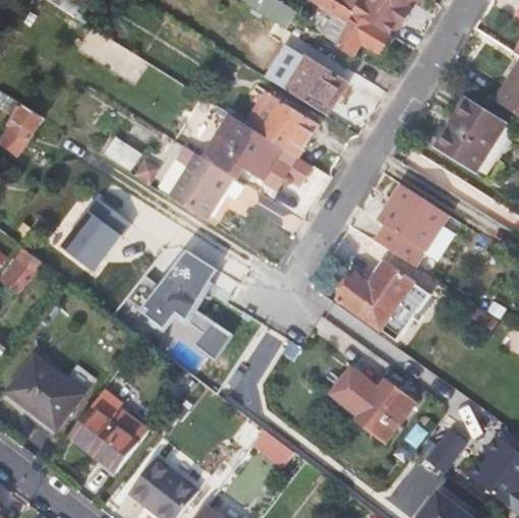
[(294,13),(273,0),(242,0),(241,2),(284,29),(294,13)]
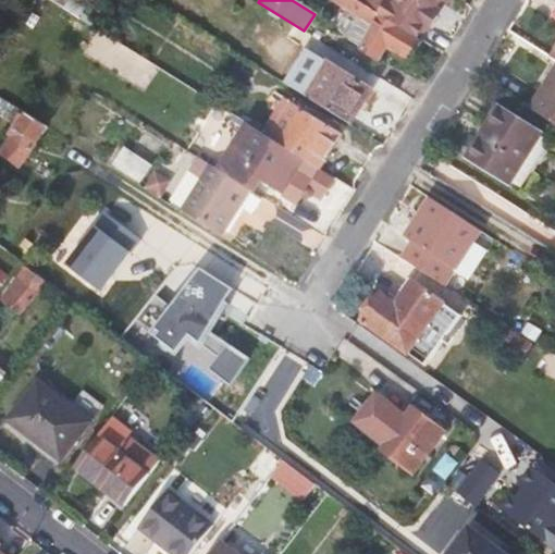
[(331,0),(345,10),(352,0),(331,0)]
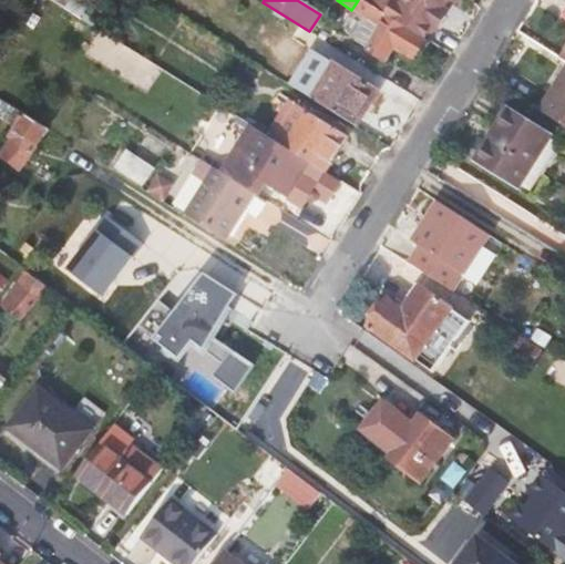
[(370,4),(362,0),(358,0),(351,10),(366,19),(351,40),(365,48),(362,51),(381,63),(392,45),(415,61),(429,41),(422,38),(370,4)]
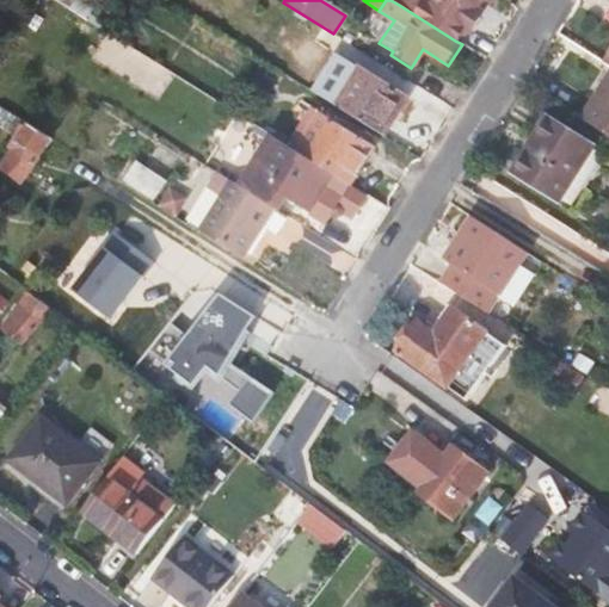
[(401,0),(399,5),(455,41),(463,28),(471,31),(483,12),(475,7),(479,0),(401,0)]
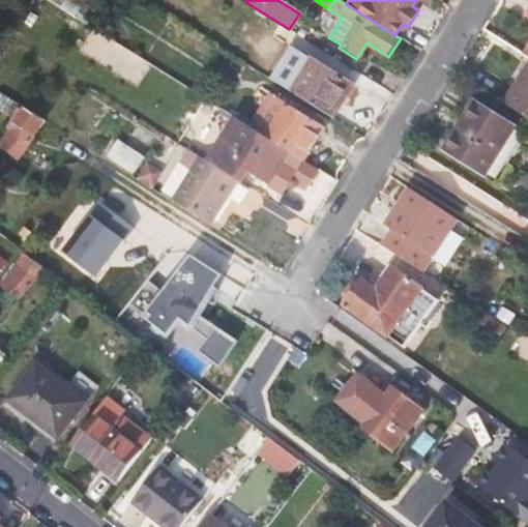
[(312,59),(290,91),(332,117),(354,84),(312,59)]
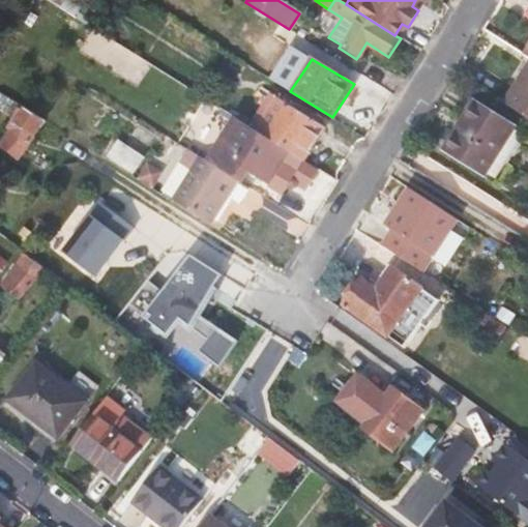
[(527,65),(504,103),(527,117),(527,65)]
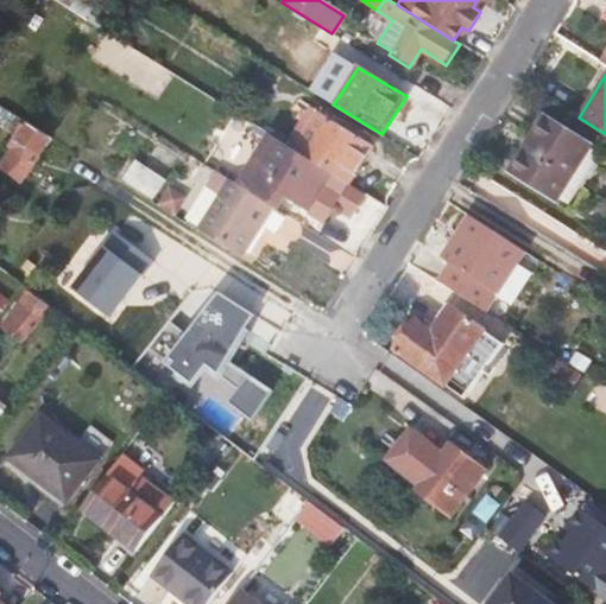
[(372,147),(320,113),(295,152),(296,152),(348,185),(372,147)]
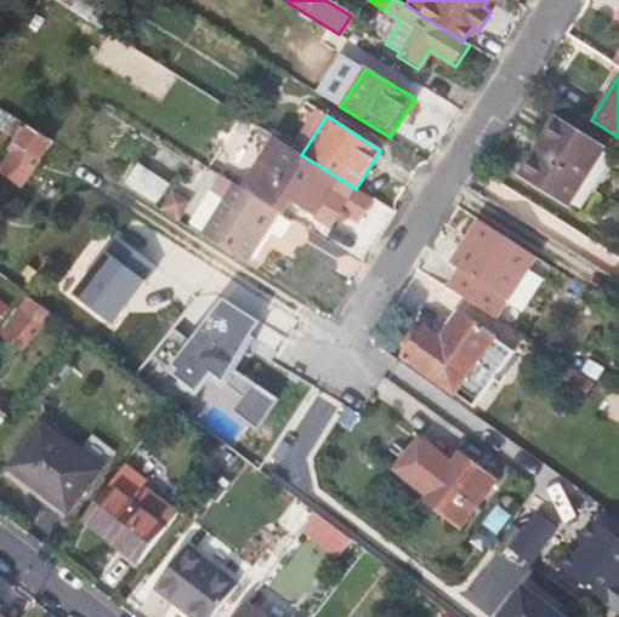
[(579,211),(617,150),(556,116),(521,176),(579,211)]
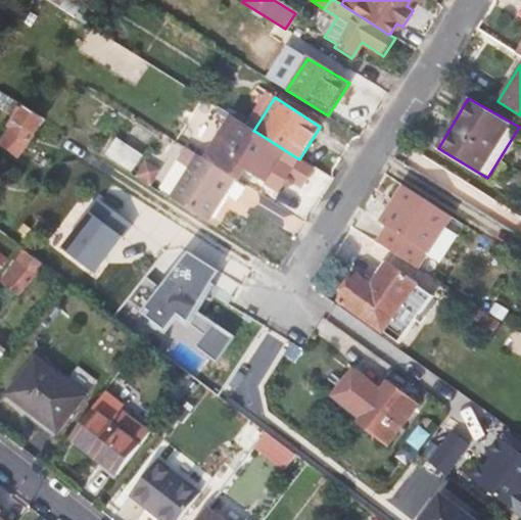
[(0,146),(14,157),(43,120),(24,106),(0,139),(0,146)]
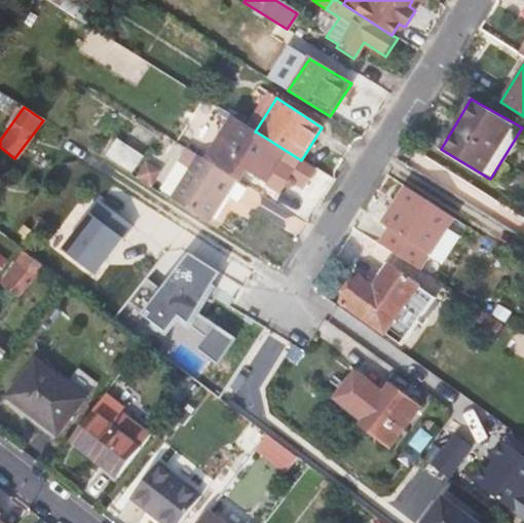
[(255,132),(237,120),(210,162),(229,175),(256,132),(255,132)]
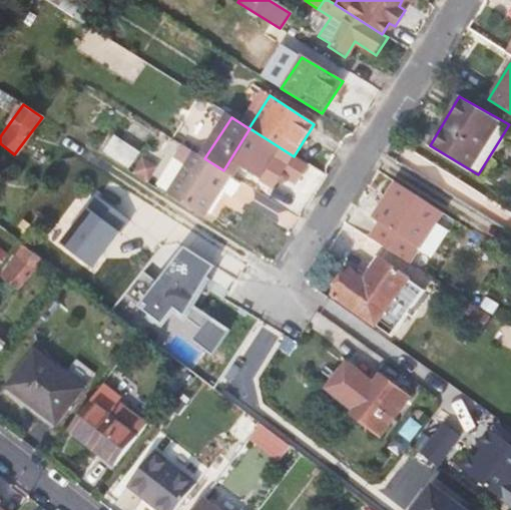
[(308,164),(294,156),(249,128),(223,170),(229,173),(238,160),(262,175),(260,179),(272,188),(277,180),(280,181),(282,181),(285,180),(288,177),(296,182),(308,164)]
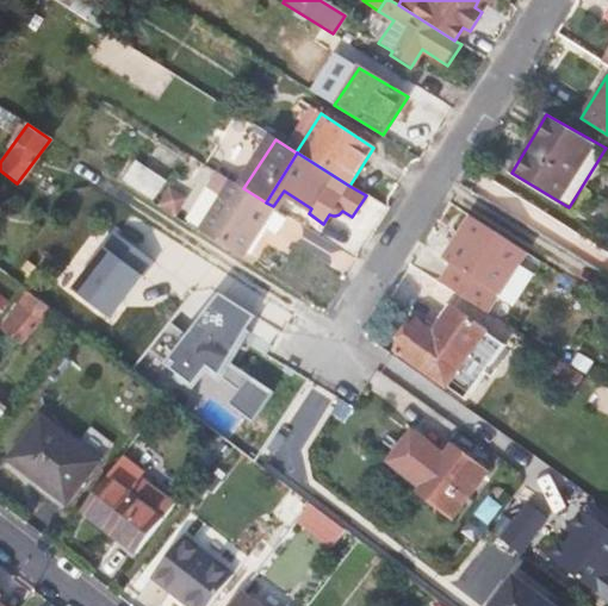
[(229,180),(197,230),(240,257),(273,206),(266,202),(243,188),(229,180)]
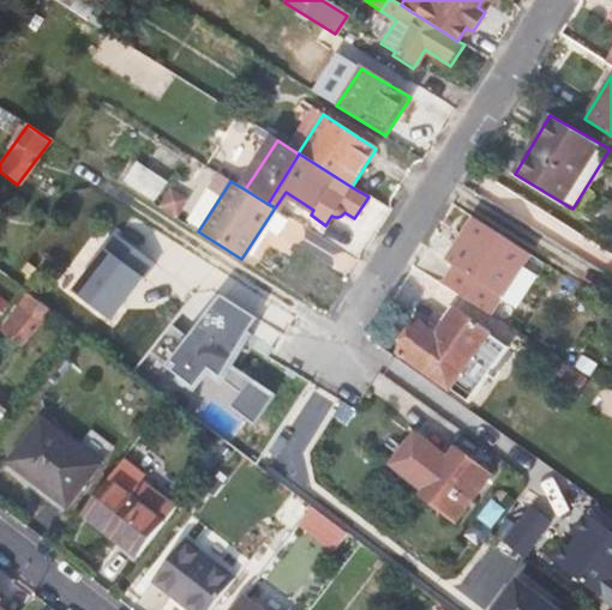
[(492,314),(531,252),(515,242),(477,218),(448,260),(455,265),(443,284),(492,314)]
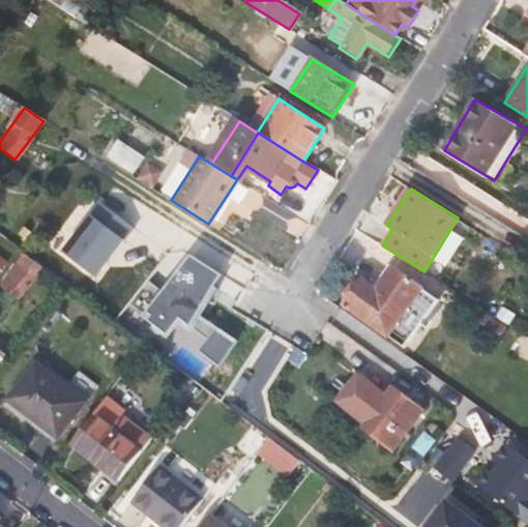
[(100,196),(61,245),(97,273),(137,224),(100,196)]
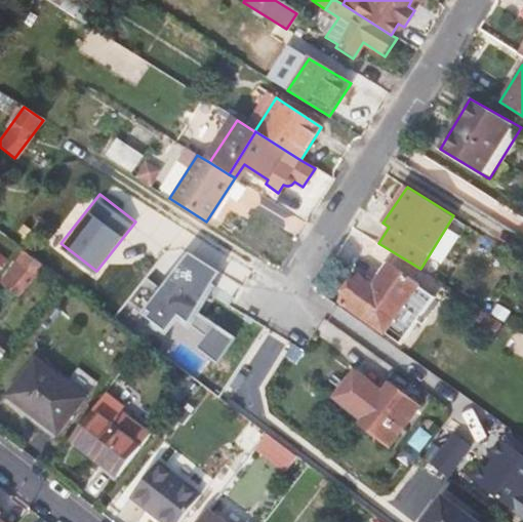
[(235,330),(198,313),(220,267),(164,239),(133,304),(172,322),(177,312),(199,323),(190,342),(222,357),(235,330)]
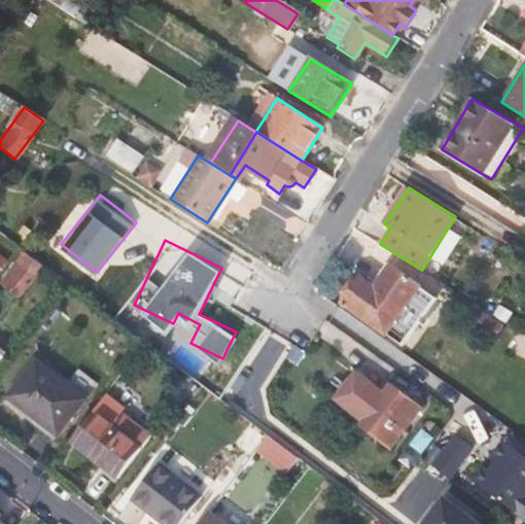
[(0,281),(15,291),(38,260),(23,249),(0,279),(0,281)]
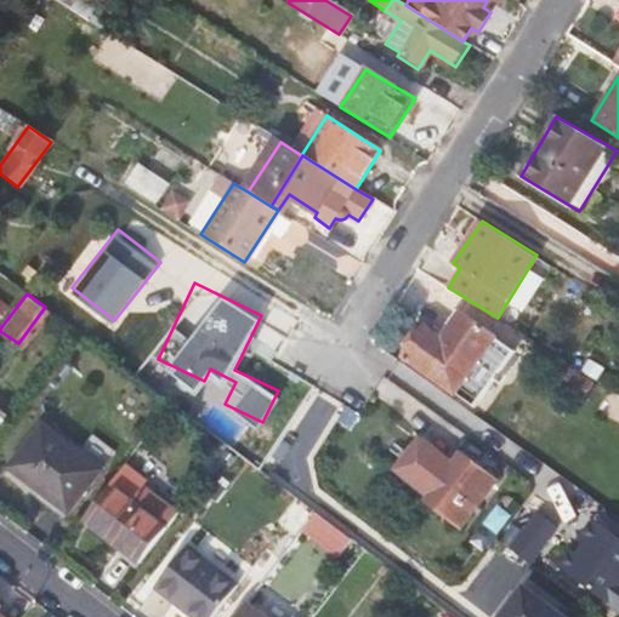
[(458,392),(494,335),(460,310),(443,336),(424,324),(403,354),(458,392)]
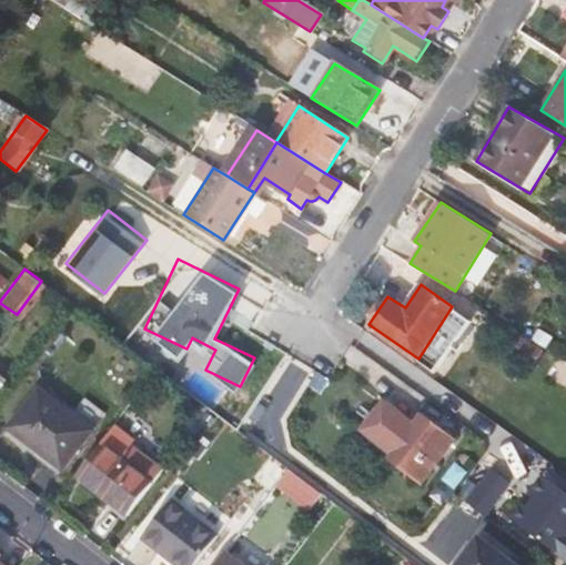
[(542,347),(516,332),(505,349),(531,364),(542,347)]
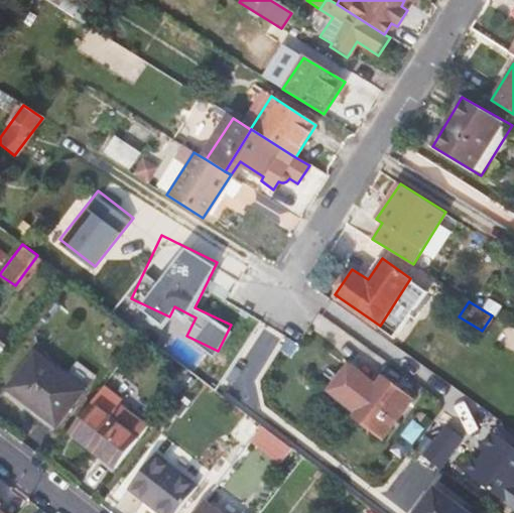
[(81,389),(33,352),(6,386),(54,423),(81,389)]
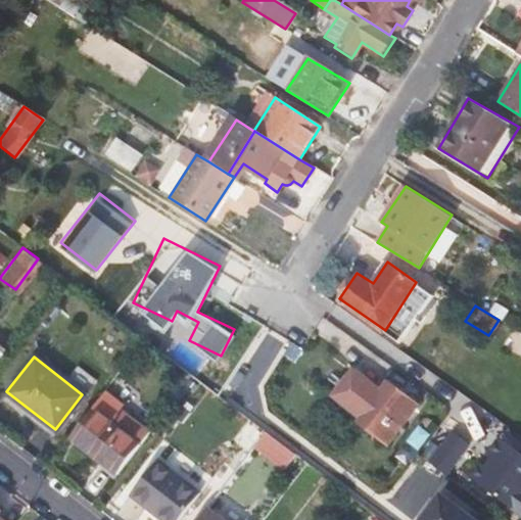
[(359,418),(354,422),(376,439),(407,400),(385,384),(378,391),(351,371),(331,397),(359,418)]
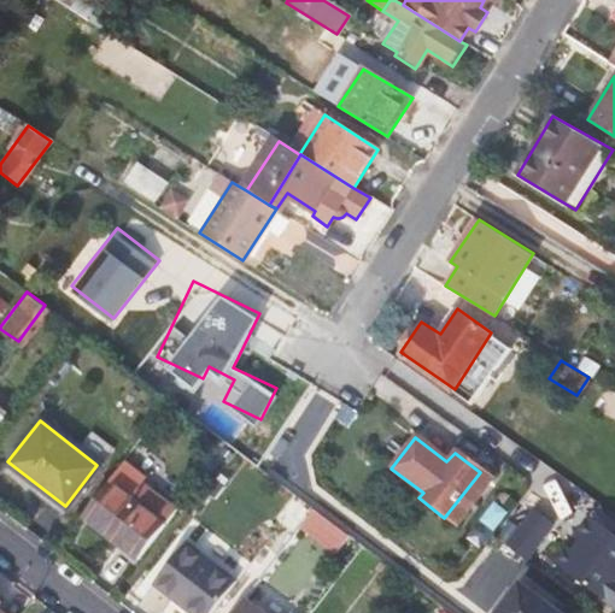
[(170,497),(119,459),(78,512),(129,550),(170,497)]
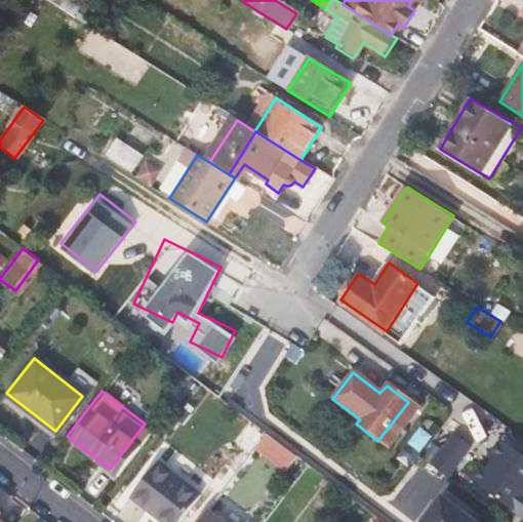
[(115,473),(150,428),(145,424),(110,469),(115,473)]
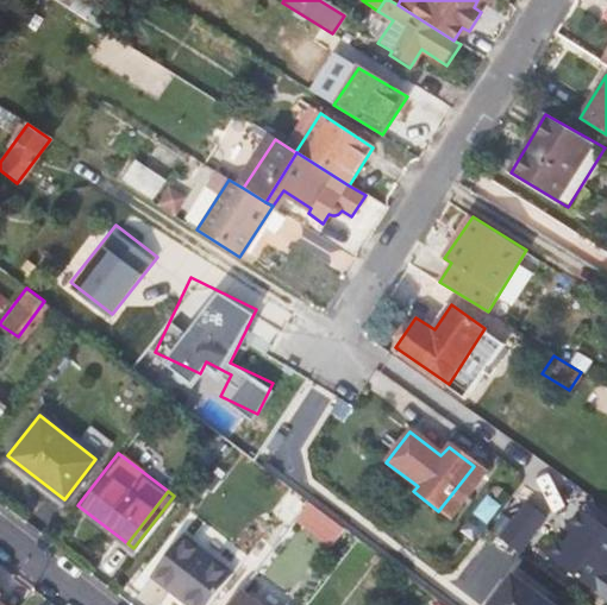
[(333,540),(345,522),(310,498),(298,516),(333,540)]
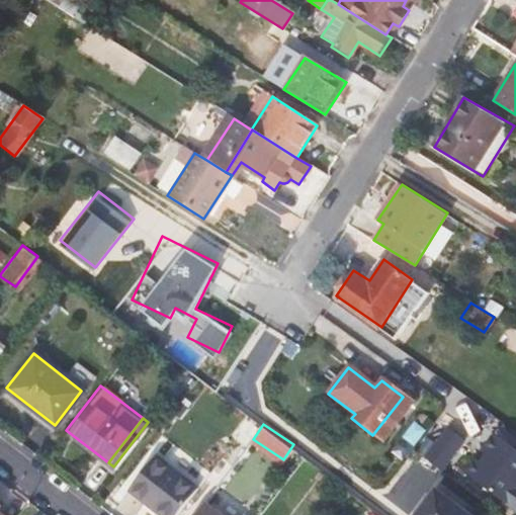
[(440,469),(461,441),(445,429),(424,457),(440,469)]
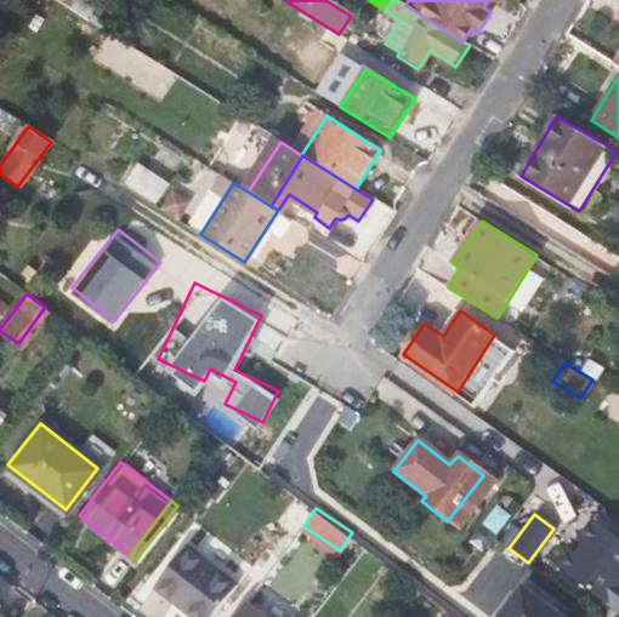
[(618,542),(590,521),(577,538),(581,542),(574,552),(569,548),(557,565),(618,611),(618,542)]
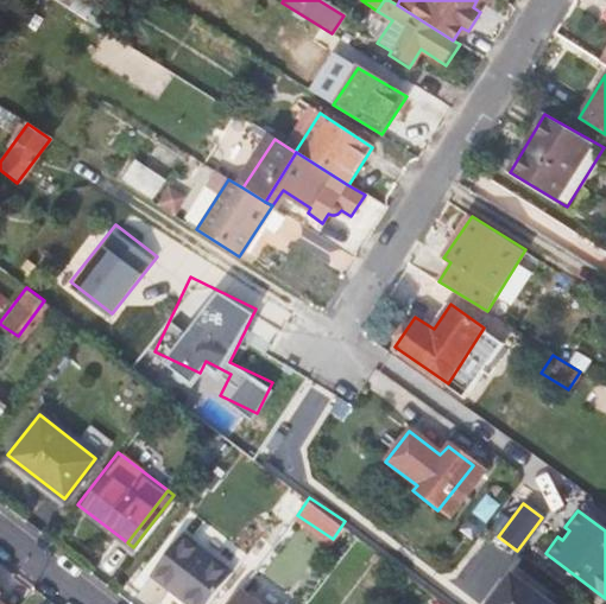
[(569,531),(565,527),(557,536),(562,540),(569,531)]
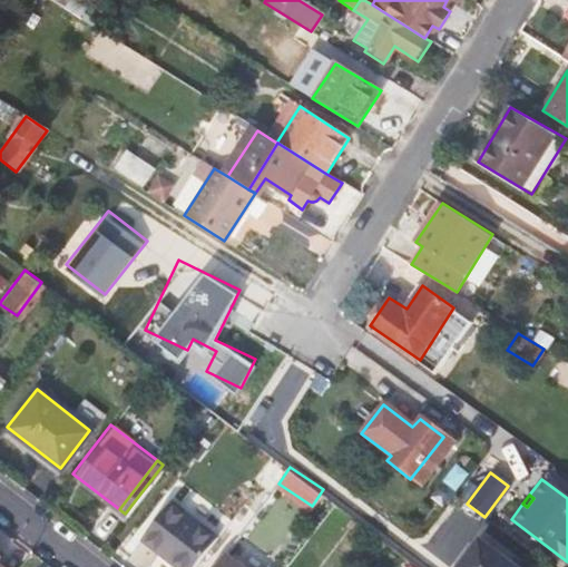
[(192,566),(217,536),(170,499),(142,536),(179,566),(192,566)]
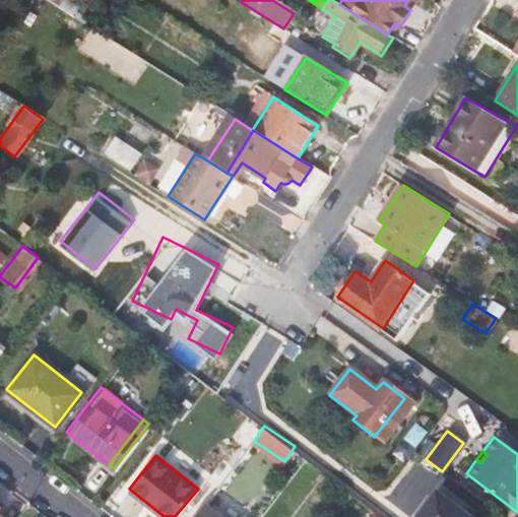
[(412,516),(473,516),(435,488),(412,516)]
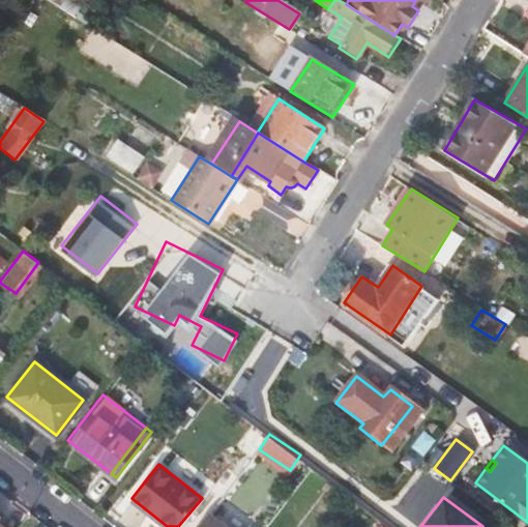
[(226,526),(209,513),(198,526),(226,526)]
